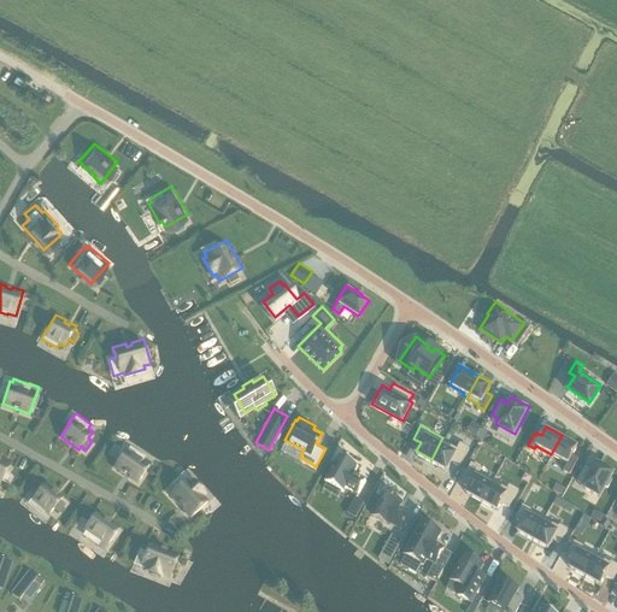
[(562,435),(551,454),(552,454),(553,452),(554,452),(568,460),(563,468),(570,471),(579,455),(573,453),(577,443),(562,435)]
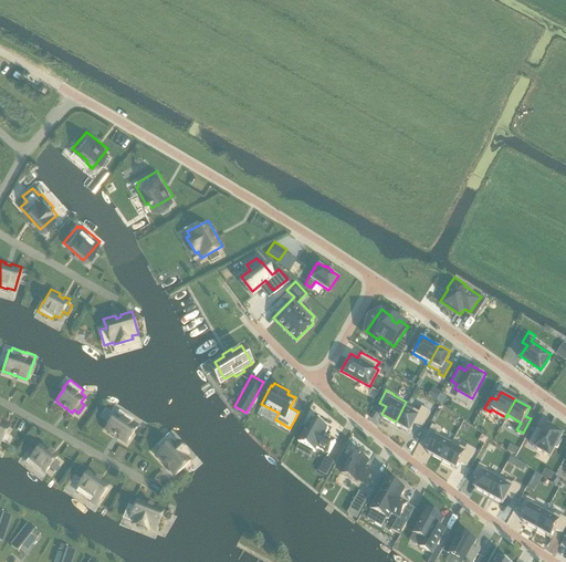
[(406,402),(396,422),(410,429),(415,422),(421,425),(428,412),(420,407),(419,409),(406,402)]
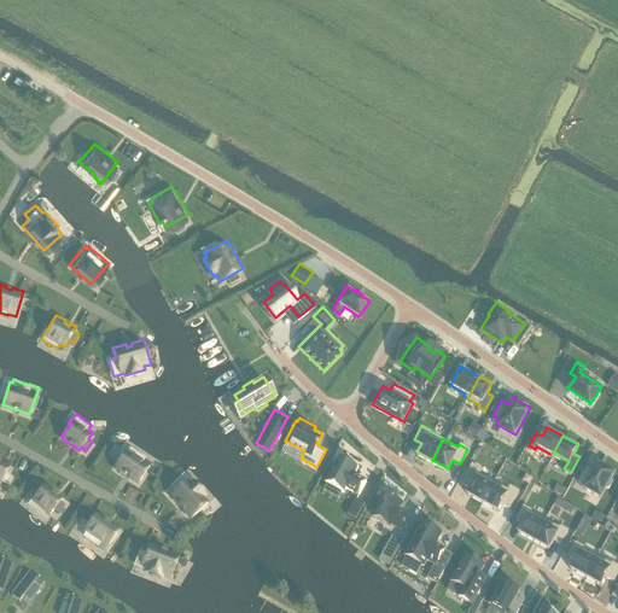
[(127,447),(114,467),(138,483),(152,460),(146,455),(130,444),(128,448),(127,447)]
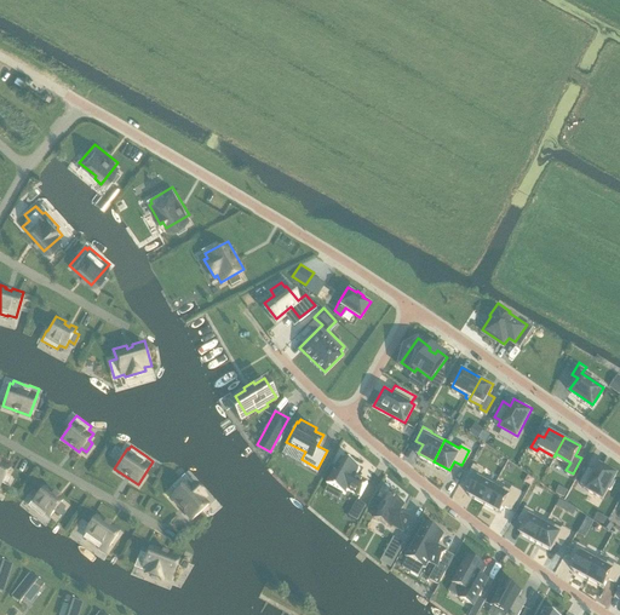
[(342,454),(327,481),(345,492),(348,487),(360,493),(367,480),(356,472),(360,465),(342,454)]
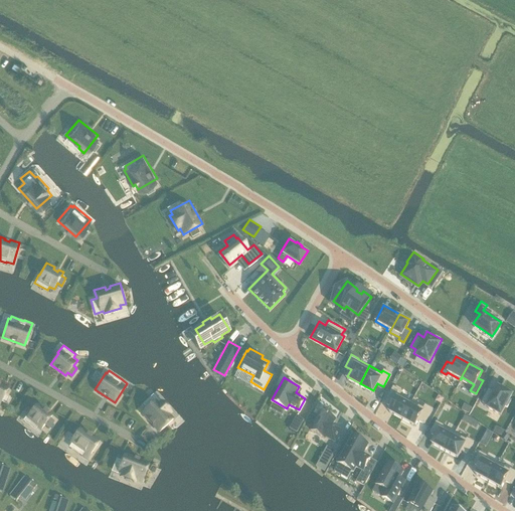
[(10,395),(6,392),(9,385),(1,381),(0,382),(0,402),(2,399),(6,402),(10,395)]
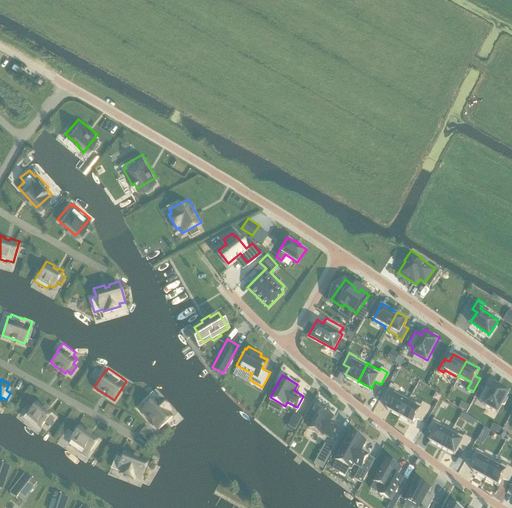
[(486,384),(479,397),(485,400),(483,403),(498,412),(510,390),(495,381),(492,387),(486,384)]
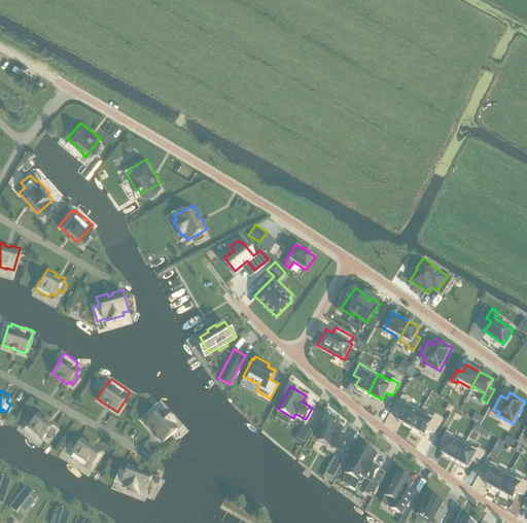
[(402,396),(395,409),(401,412),(397,419),(411,426),(421,408),(409,402),(410,401),(402,396)]
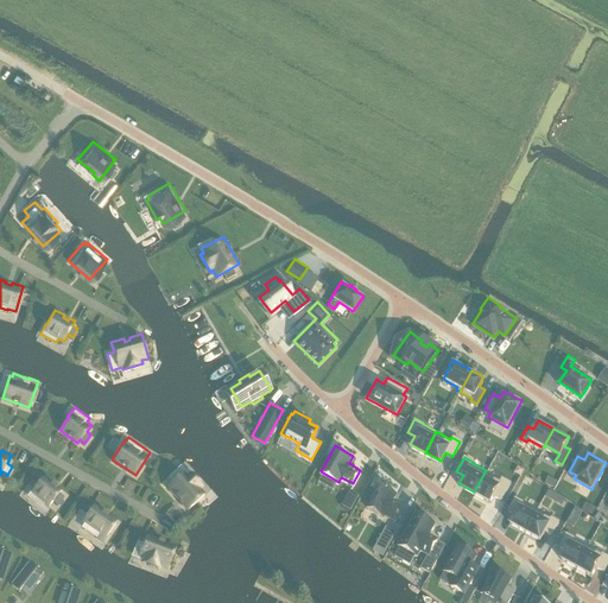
[(202,486),(203,484),(190,468),(188,470),(181,463),(169,474),(173,478),(166,486),(188,509),(207,493),(202,486)]
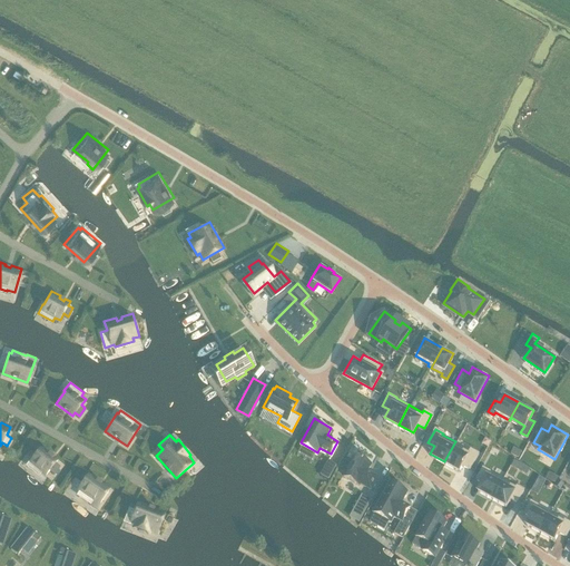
[(455,441),(444,461),(459,469),(463,461),(470,465),(478,451),(469,447),(469,448),(455,441)]
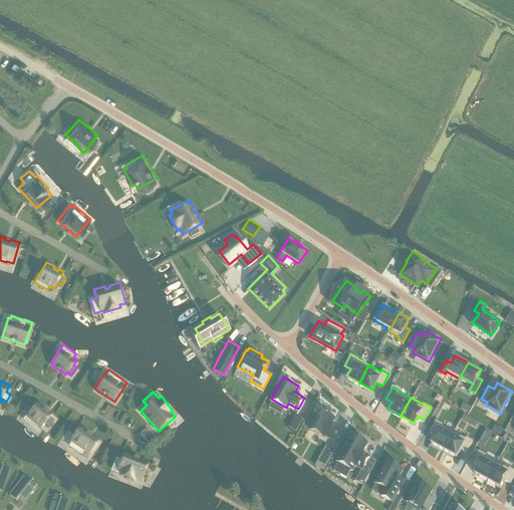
[(44,408),(45,407),(37,401),(29,411),(29,410),(23,418),(35,427),(36,425),(40,428),(45,422),(49,425),(54,418),(51,415),(53,413),(49,410),(48,411),(44,408)]
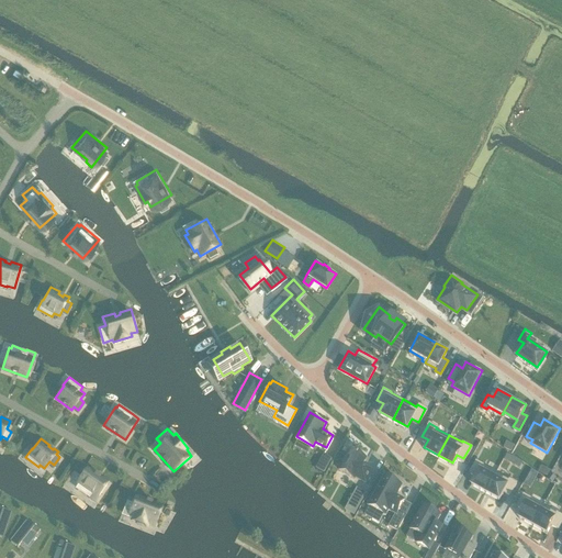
[(367,455),(351,446),(339,467),(355,476),(356,473),(366,480),(373,467),(362,461),(367,455)]
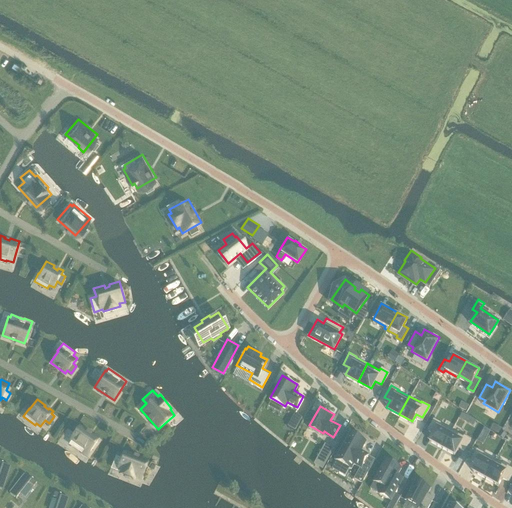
[(295,410),(288,423),(295,427),(303,415),(295,410)]
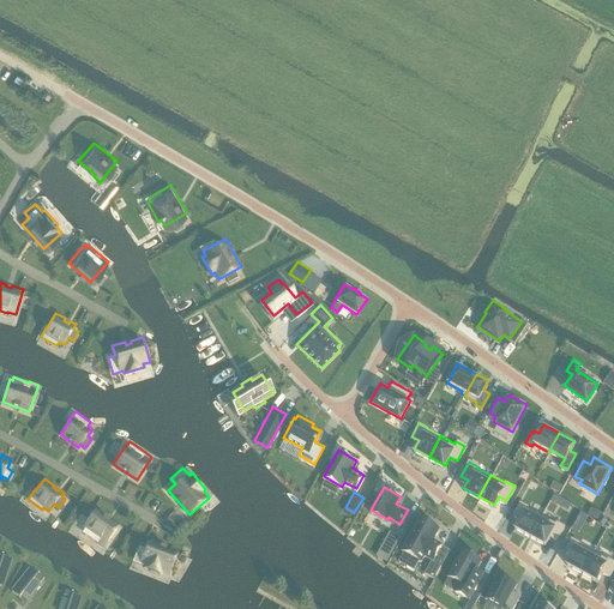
[(519,499),(512,514),(519,518),(515,526),(530,535),(542,513),(528,506),(529,504),(519,499)]
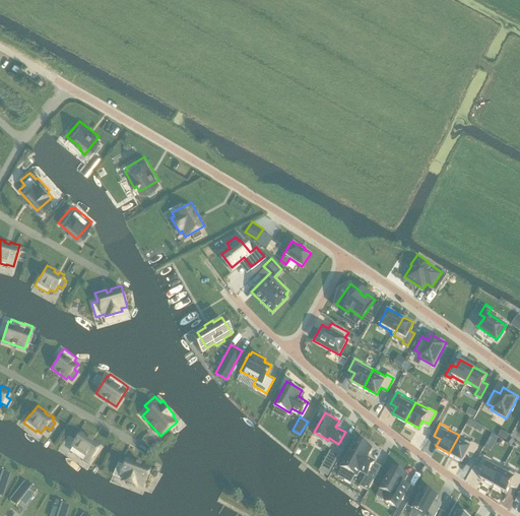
[(92,439),(88,436),(89,435),(81,429),(70,445),(72,446),(70,449),(82,458),(83,456),(89,460),(102,443),(93,438),(92,439)]
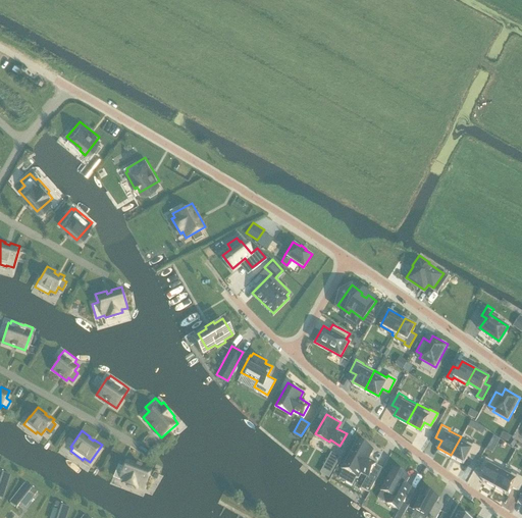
[(461,436),(451,455),(464,462),(468,455),(474,458),(480,446),(473,442),(472,443),(461,436)]
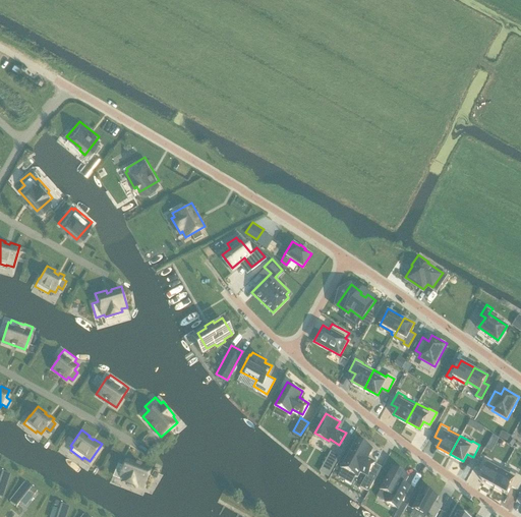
[(357,438),(342,465),(357,474),(360,469),(367,473),(361,484),(368,489),(382,465),(374,461),(374,460),(367,456),(372,447),(357,438)]
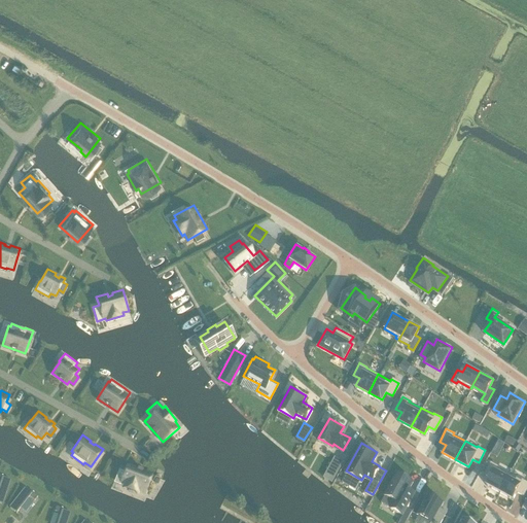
[(343,458),(336,454),(327,468),(335,473),(343,458)]
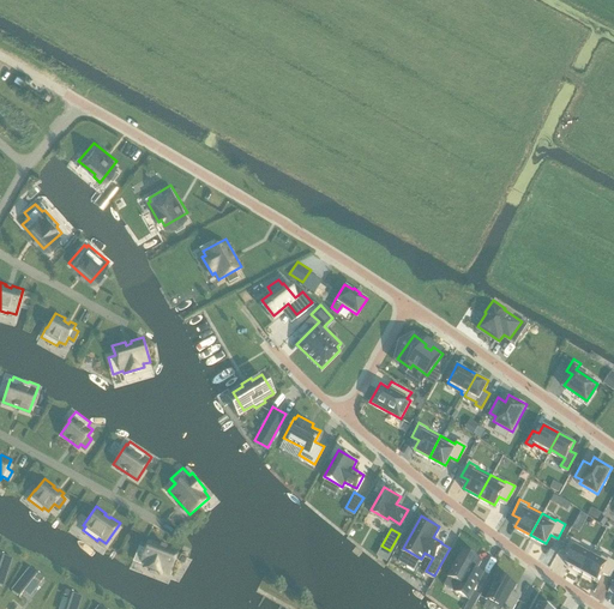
[(571,535),(564,550),(571,554),(566,562),(582,571),(594,549),(579,542),(581,540),(571,535)]
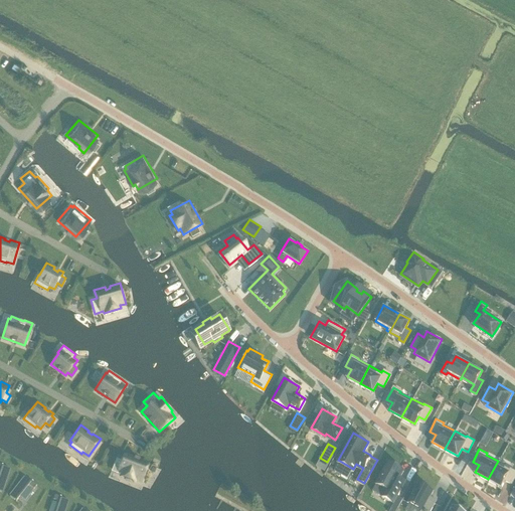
[(120,472),(119,475),(134,480),(135,478),(142,481),(150,460),(140,456),(139,458),(135,456),(136,455),(125,451),(122,459),(117,456),(112,469),(120,472)]
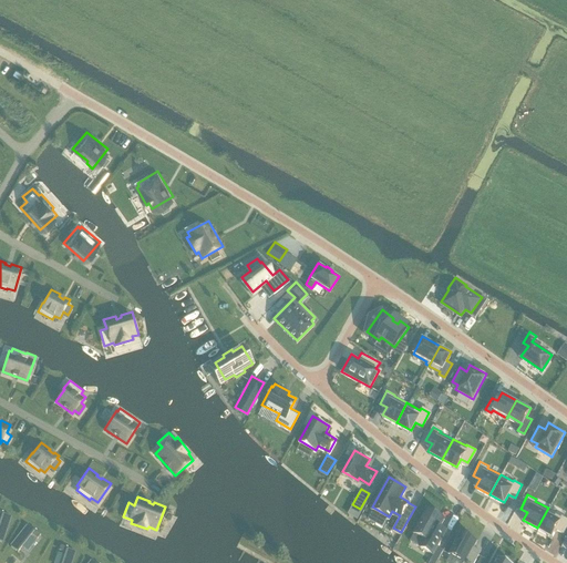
[(444,515),(428,507),(414,530),(424,536),(420,544),(433,551),(446,528),(440,524),(444,515)]
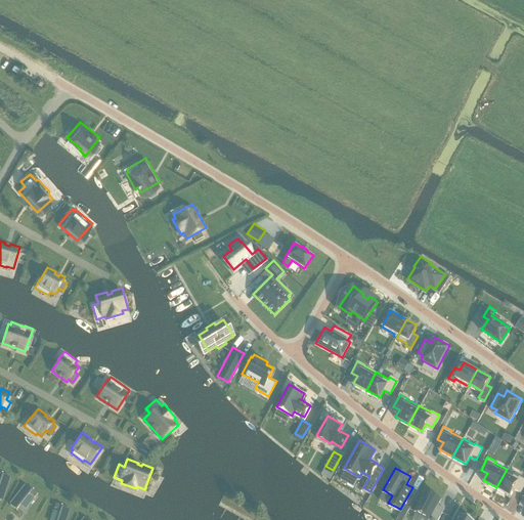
[(0,477),(0,496),(2,497),(10,474),(2,471),(3,470),(0,469),(0,475),(1,475),(0,477)]
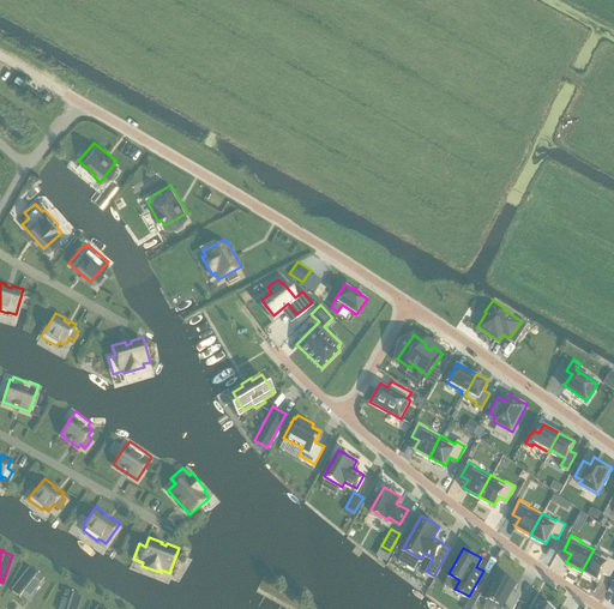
[(594,549),(582,571),(597,579),(602,571),(609,574),(613,564),(613,558),(608,555),(607,556),(594,549)]
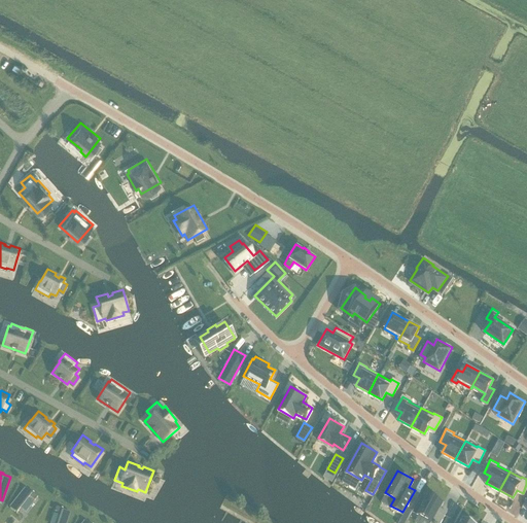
[(25,485),(9,504),(16,510),(21,504),(25,509),(33,498),(28,495),(30,493),(34,497),(37,493),(32,489),(31,490),(25,485)]
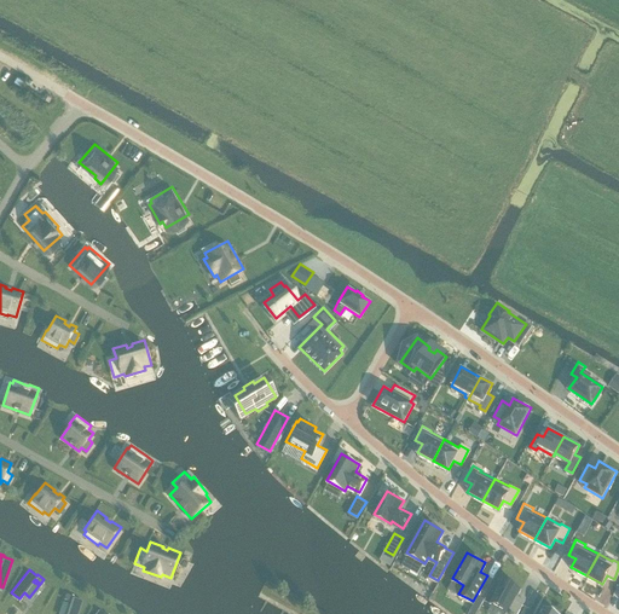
[(520,586),(502,577),(490,600),(507,608),(505,612),(509,613),(515,613),(525,600),(516,595),(520,586)]
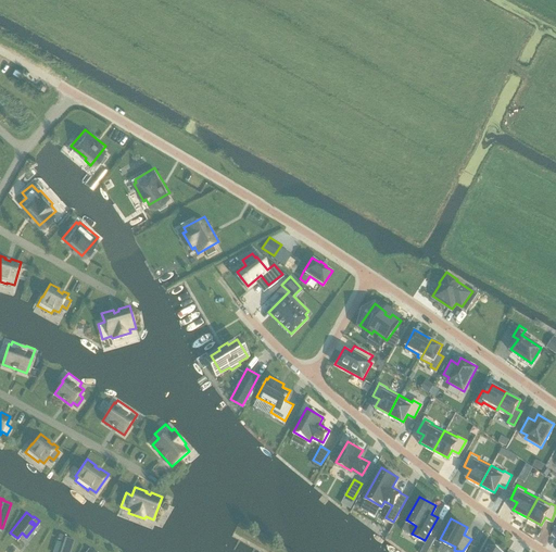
[(59,551),(68,551),(74,538),(65,535),(66,534),(59,531),(58,537),(64,539),(59,551)]
